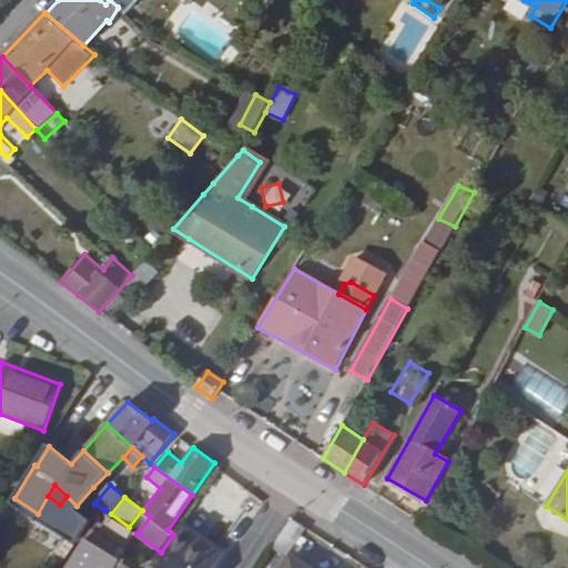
[(109,516),(103,525),(128,539),(133,531),(109,516)]
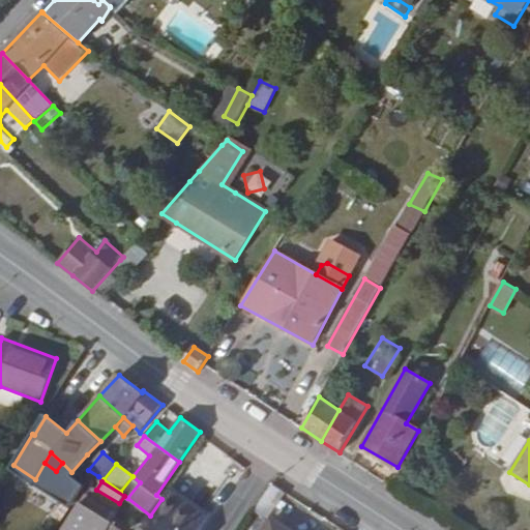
[(271,482),(253,510),(266,521),(287,492),(271,482)]
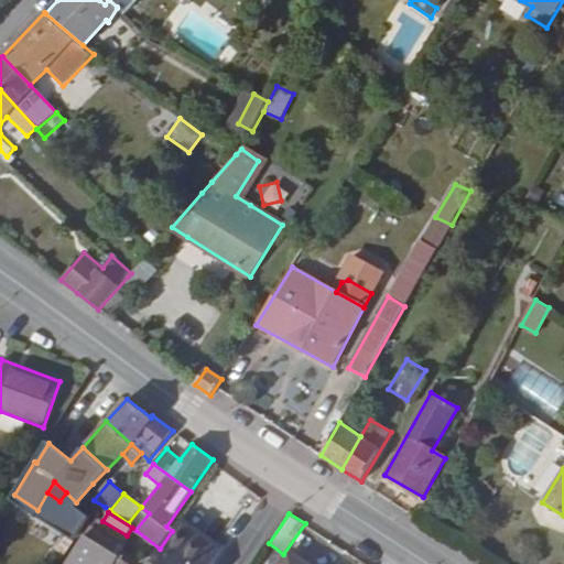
[(97,518),(86,534),(119,555),(130,538),(127,535),(102,521),(97,518)]
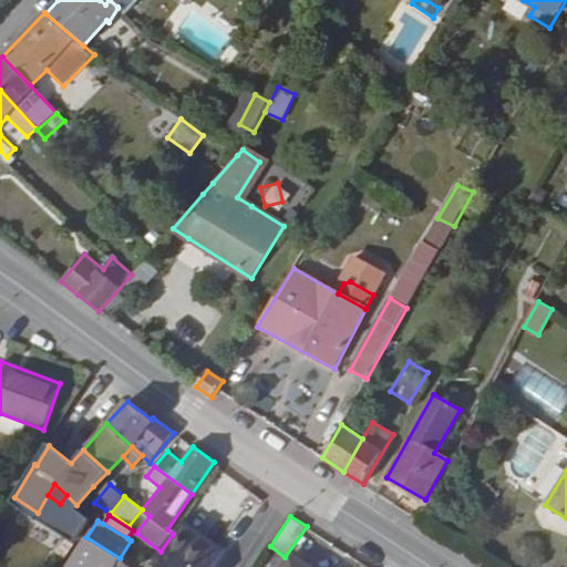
[(215,566),(223,557),(177,527),(173,534),(161,552),(148,566),(144,566),(124,554),(121,559),(120,558),(86,537),(68,564),(73,566),(215,566)]
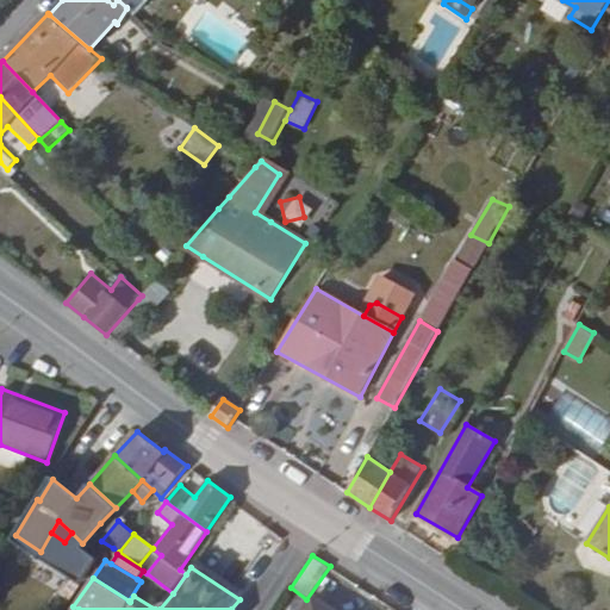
[(331,609),(312,597),(303,609),(331,609)]
